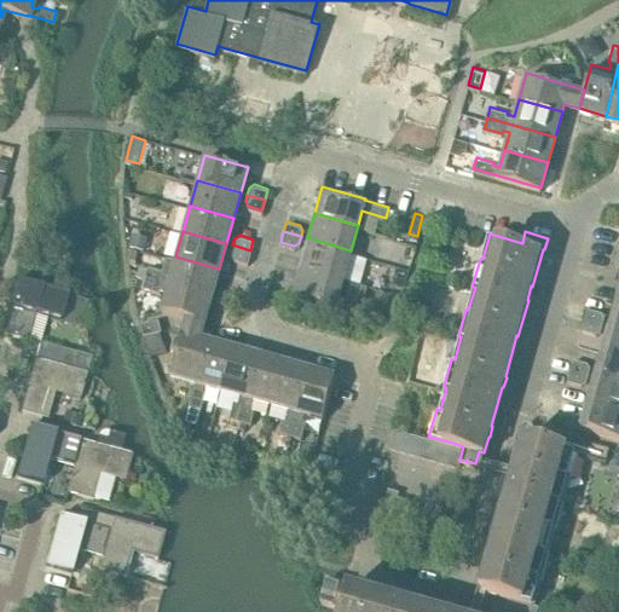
[(343,276),(351,250),(307,237),(300,263),(343,276)]
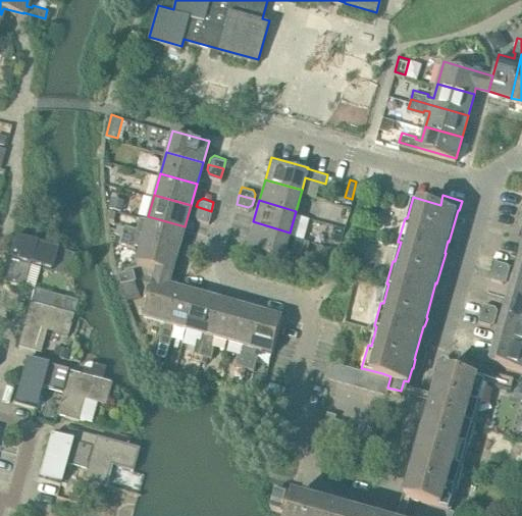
[(211,211),(196,206),(195,212),(197,216),(208,220),(211,211)]
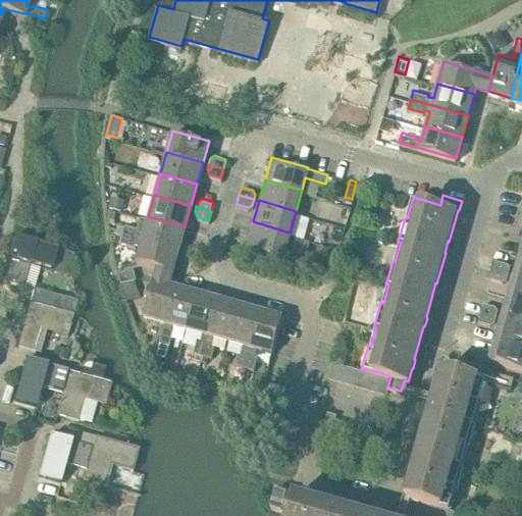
[(110,207),(108,216),(109,219),(116,221),(118,215),(121,216),(123,210),(110,207)]
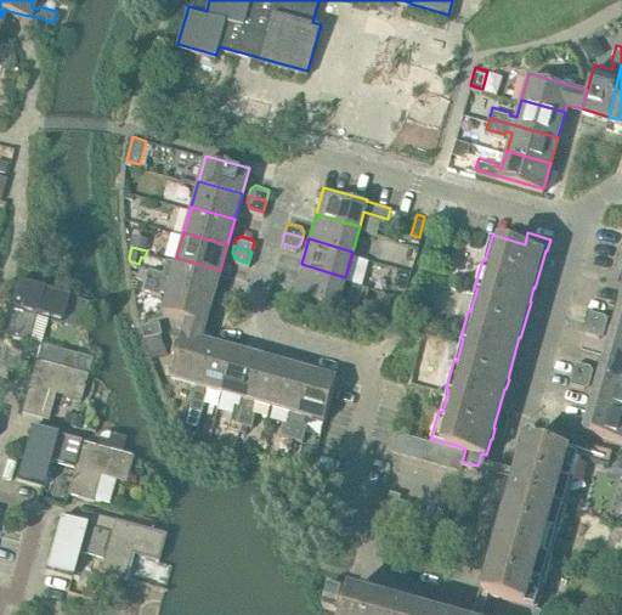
[(150,265),(146,276),(214,295),(220,270),(176,258),(173,271),(150,265)]
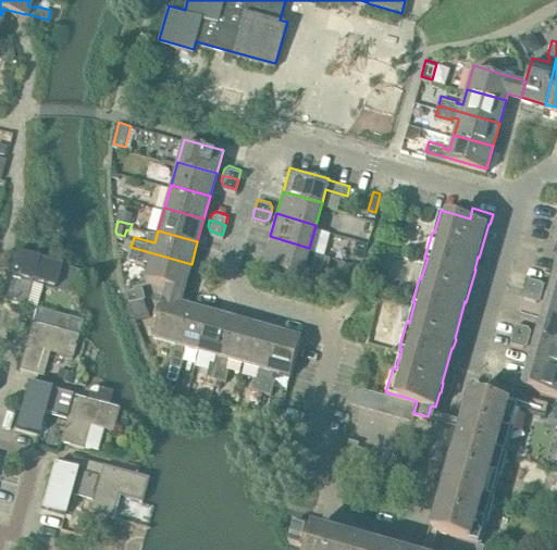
[(263,261),(302,272),(302,271),(324,276),(327,266),(312,263),(311,265),(305,263),(309,248),(270,236),(263,261)]
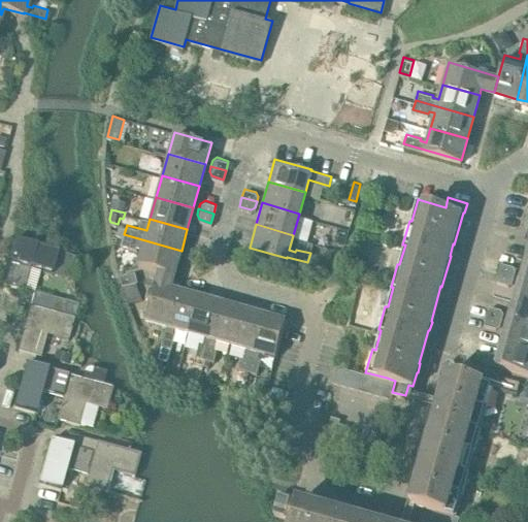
[(124,234),(121,243),(141,250),(137,262),(159,268),(175,272),(182,251),(124,234)]
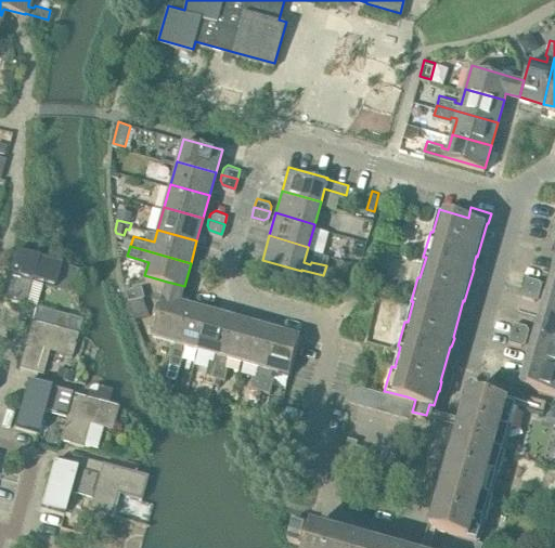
[(61,261),(38,255),(14,248),(1,294),(25,301),(31,278),(54,285),(61,261)]
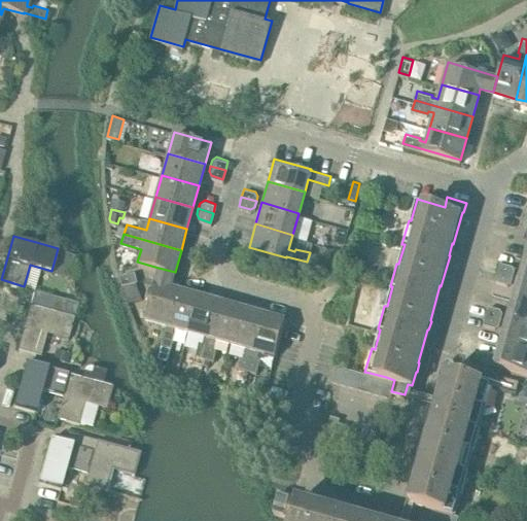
[(526,253),(524,253),(518,275),(526,277),(526,253)]
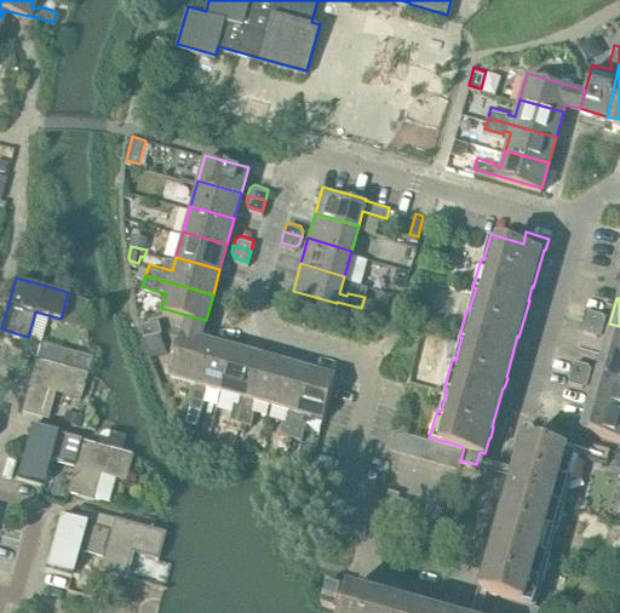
[(586,316),(604,321),(607,314),(603,310),(589,307),(586,316)]
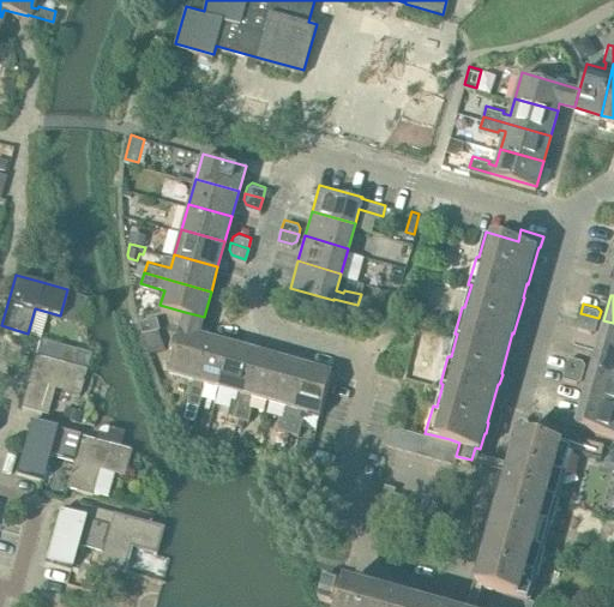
[(180,326),(168,370),(193,377),(194,377),(206,334),(199,331),(202,324),(204,317),(185,312),(182,319),(180,326)]
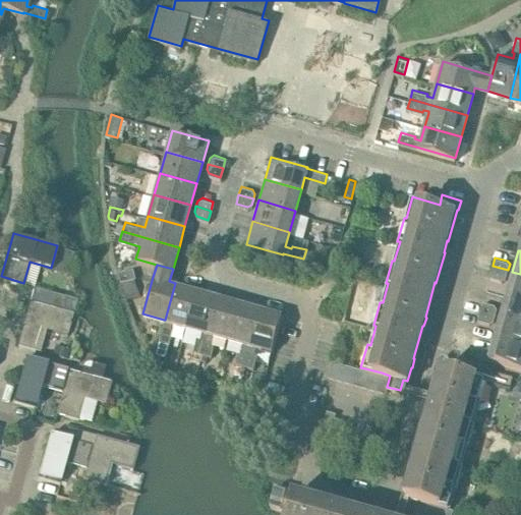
[(118,270),(121,280),(135,275),(132,266),(118,270)]
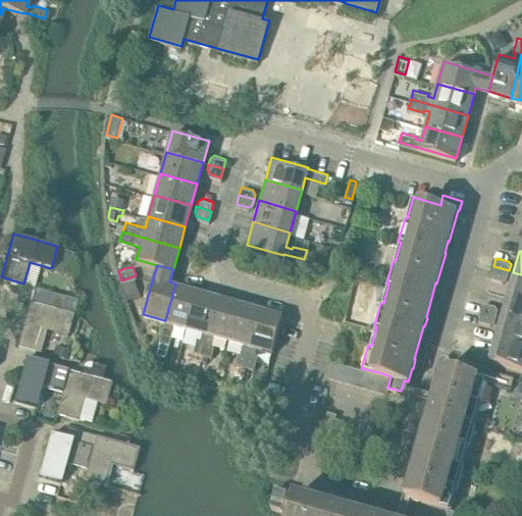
[(509,270),(493,266),(491,275),(503,278),(507,276),(509,270)]
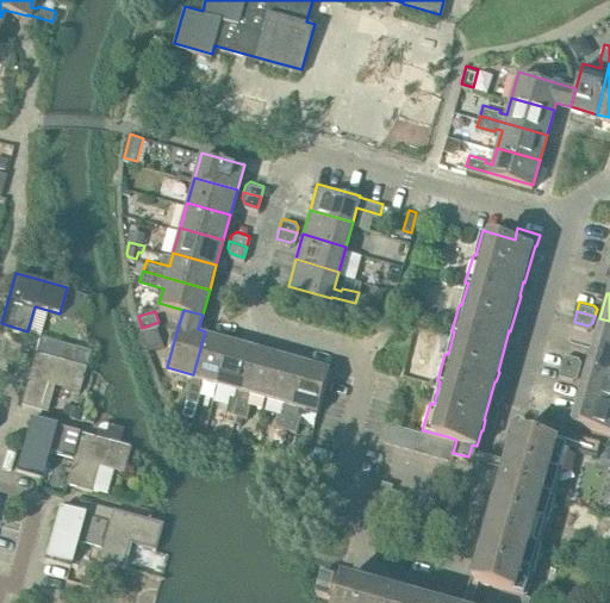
[(609,321),(599,318),(592,343),(609,347),(609,321)]
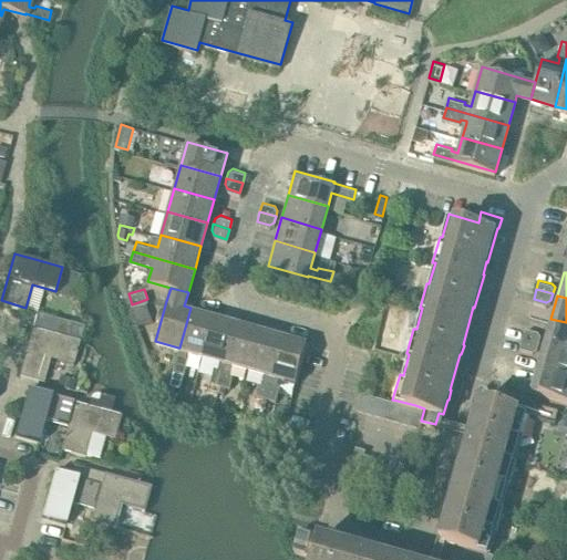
[(214,314),(191,308),(179,348),(178,348),(173,369),(169,380),(181,383),(189,350),(203,354),(214,314)]
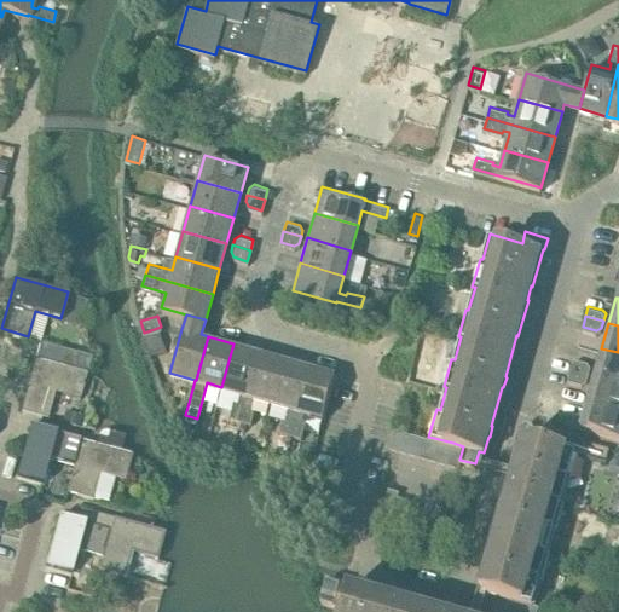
[(40,338),(36,350),(21,405),(47,414),(55,388),(79,396),(86,369),(73,365),(59,362),(64,345),(40,338)]
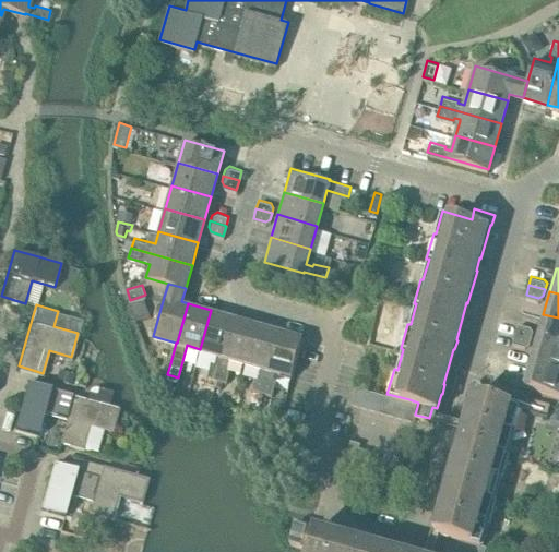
[(211,310),(200,349),(213,352),(207,374),(216,376),(233,316),(211,310)]
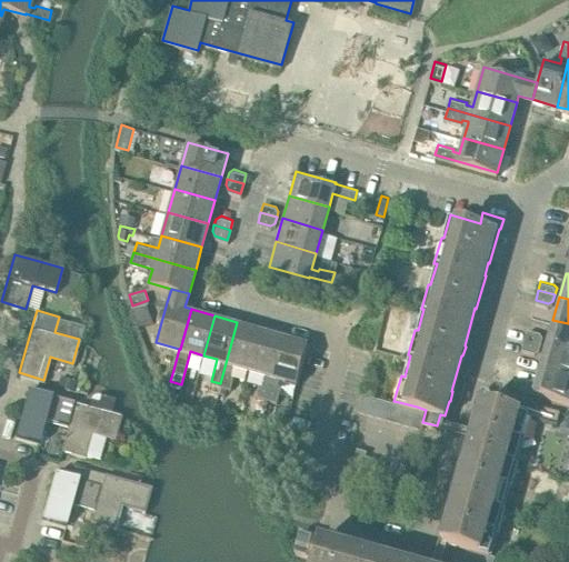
[(55,332),(67,335),(71,320),(59,317),(55,332)]
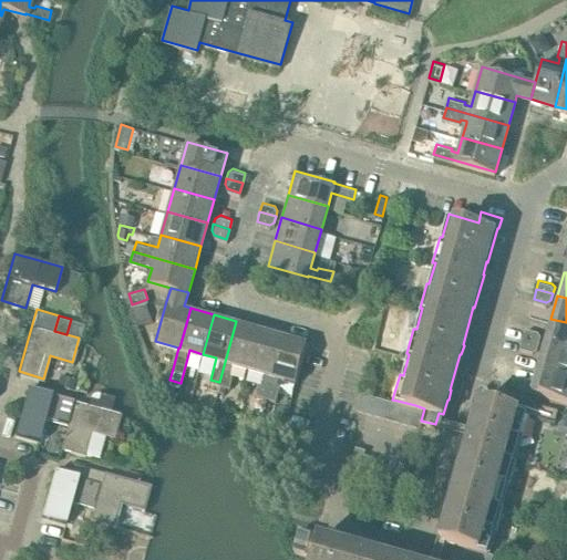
[(566,322),(550,319),(544,342),(566,348),(566,322)]
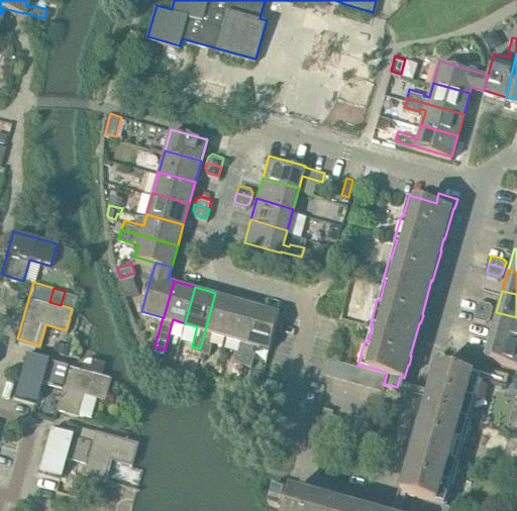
[(215,293),(200,348),(209,351),(215,331),(226,335),(236,299),(215,293)]
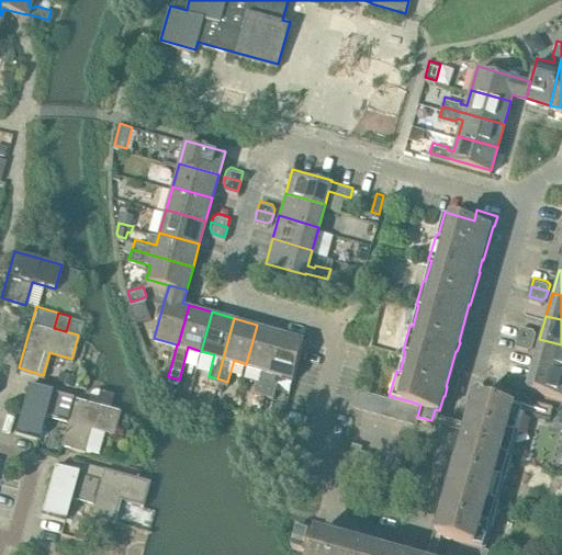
[(518,333),(535,338),(536,331),(534,327),(520,324),(518,333)]
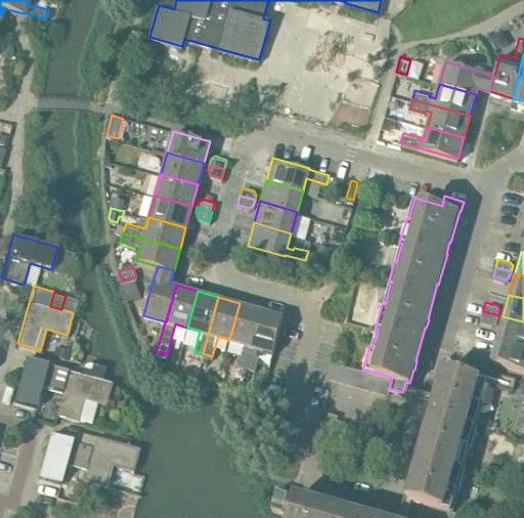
[(246,365),(248,355),(261,309),(239,303),(229,340),(242,343),(236,363),(246,365)]
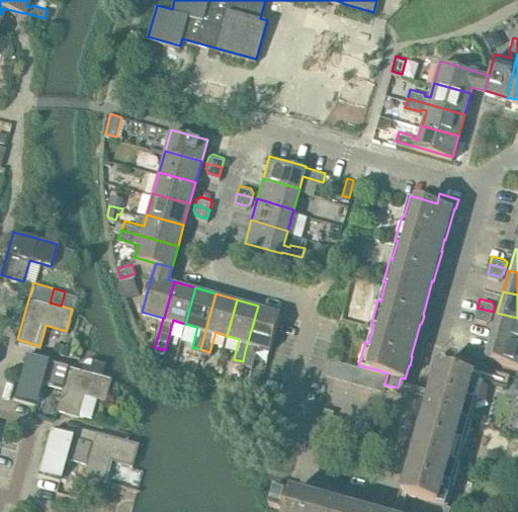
[(258,306),(245,351),(243,361),(251,364),(257,344),(270,348),(280,312),(258,306)]
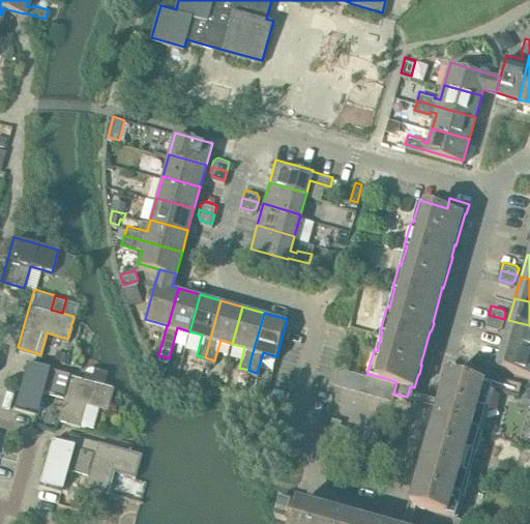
[(504,319),(489,315),(486,324),(498,327),(502,324),(504,319)]
